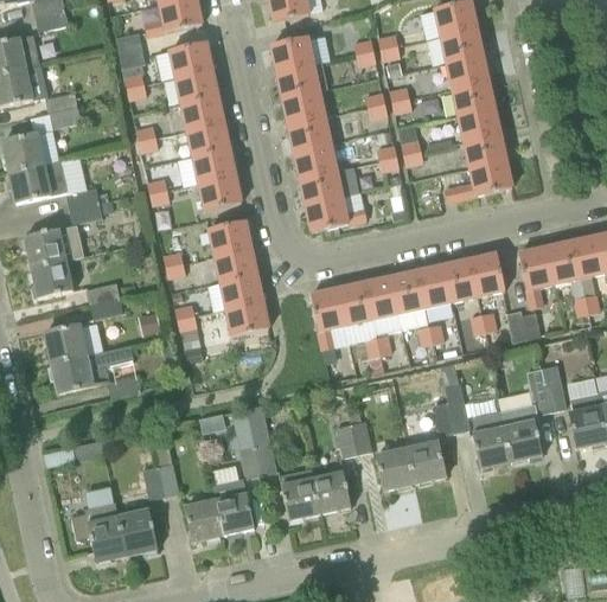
[(34,17),(64,10),(62,0),(37,0),(32,1),(34,17)]
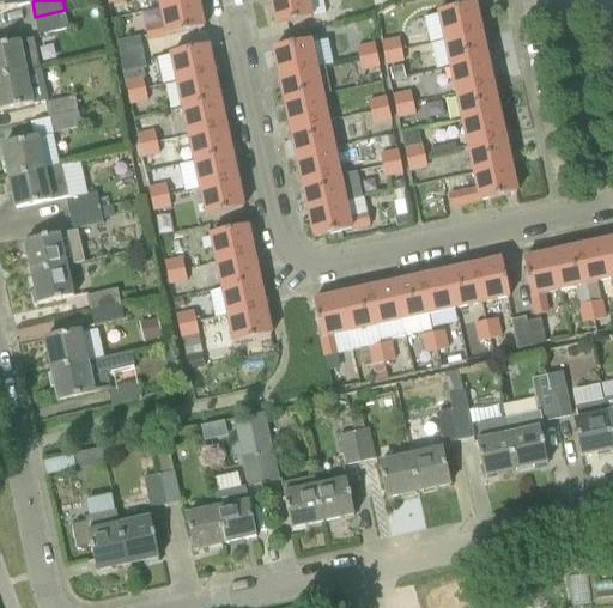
[(186,0),(161,5),(164,20),(145,24),(149,36),(204,24),(198,0),(186,0)]
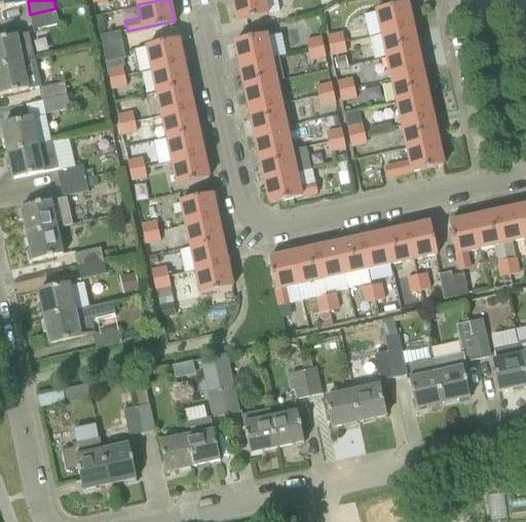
[(232,0),(236,19),(268,11),(266,0),(232,0)]
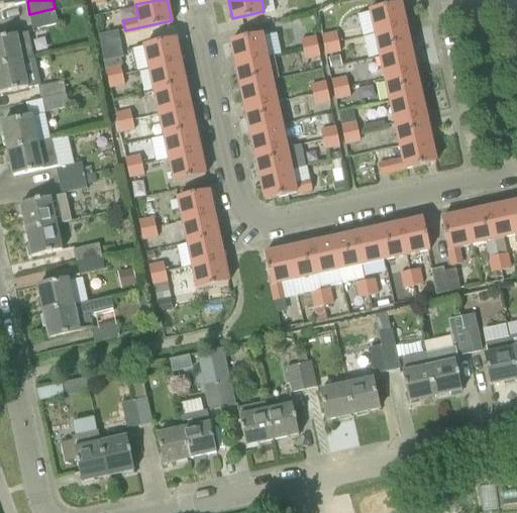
[(374,30),(406,24),(401,1),(369,8),(374,30)]
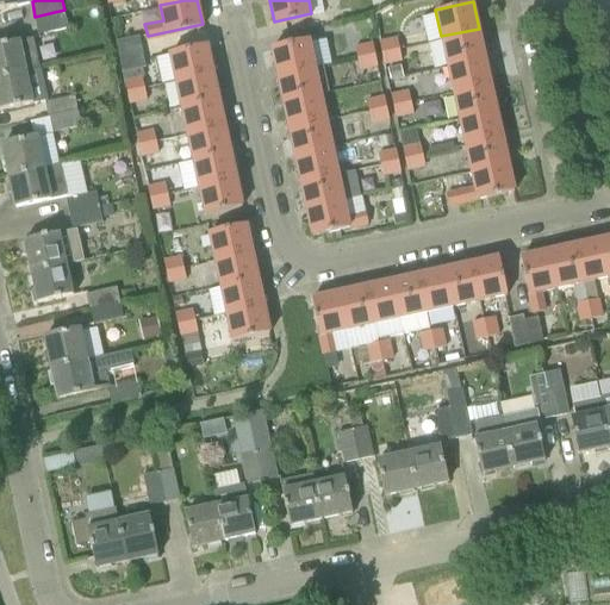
[(64,10),(35,17),(38,31),(68,25),(64,10)]
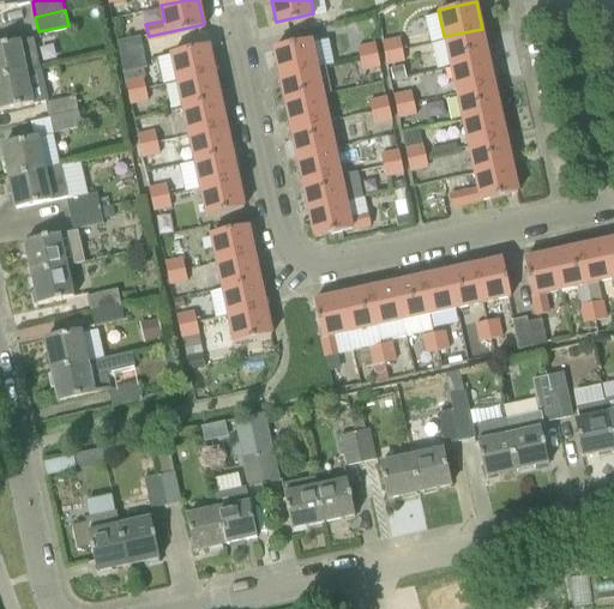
[(450,64),(488,55),(482,29),(444,36),(450,64)]
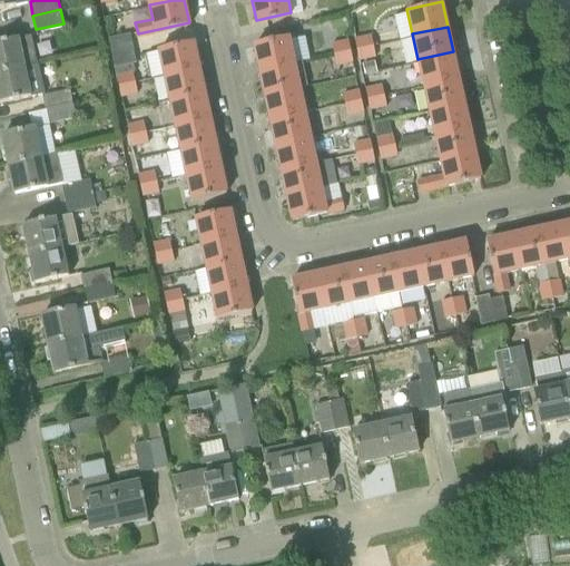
[(111,49),(133,45),(129,30),(108,36),(111,49)]
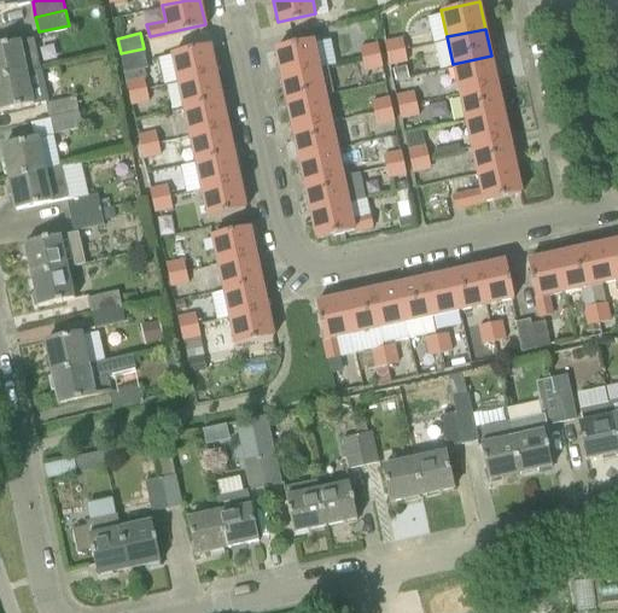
[(386,51),(404,47),(402,35),(384,39),(386,51)]
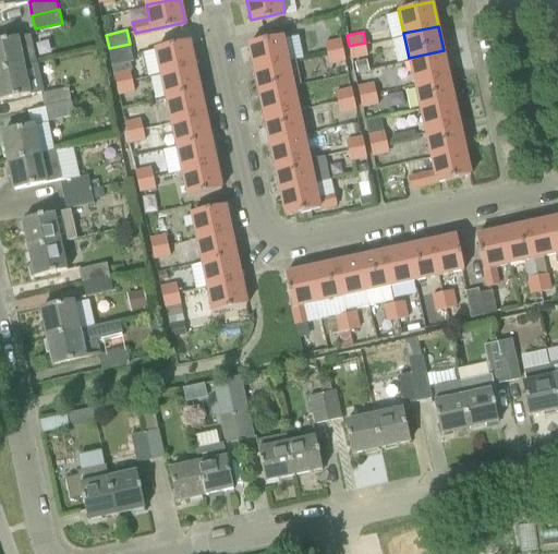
[(0,68),(24,63),(17,34),(0,38),(0,68)]
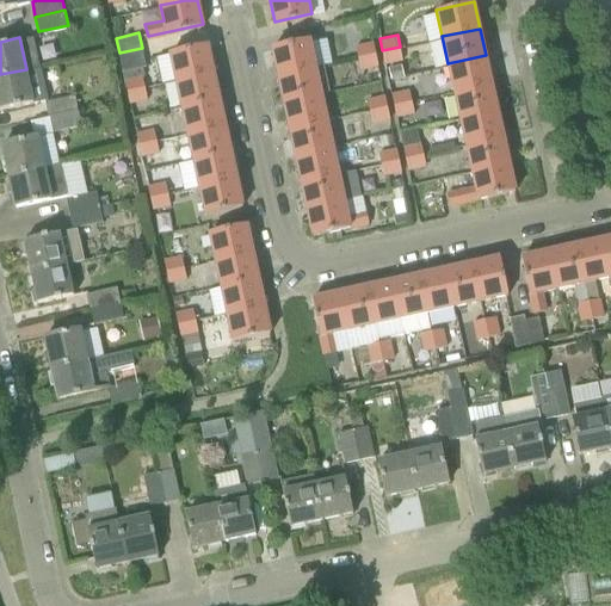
[(316,66),(323,65),(323,63),(315,65),(309,38),(272,47),(278,74),(316,66)]
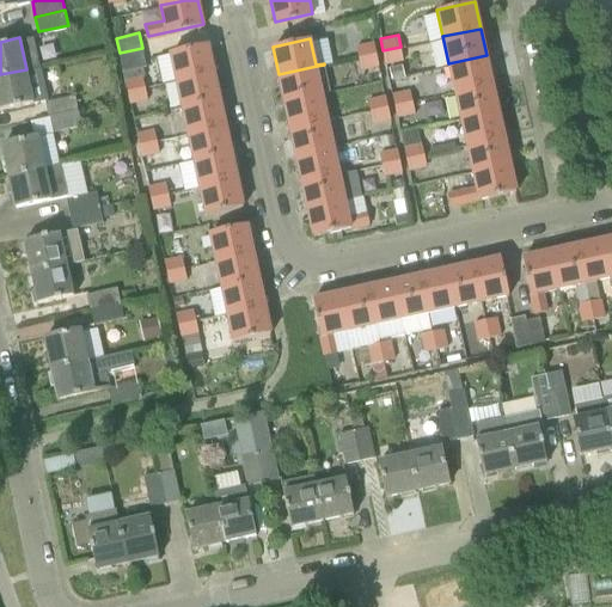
[(375,53),(374,49),(373,41),(355,44),(357,56),(375,53)]
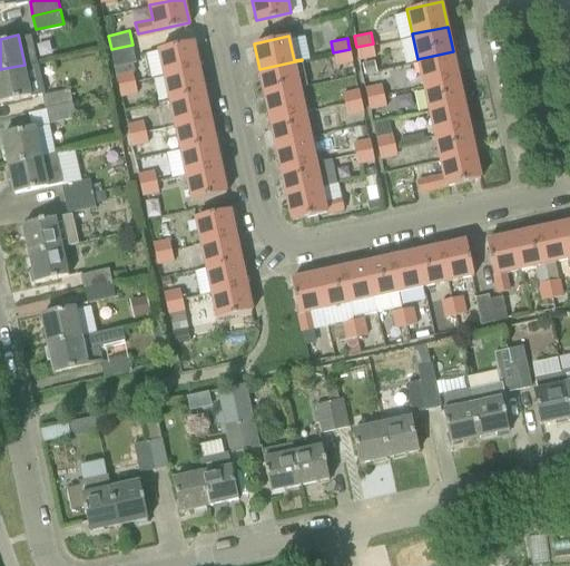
[(164,72),(199,65),(194,40),(158,48),(164,72)]
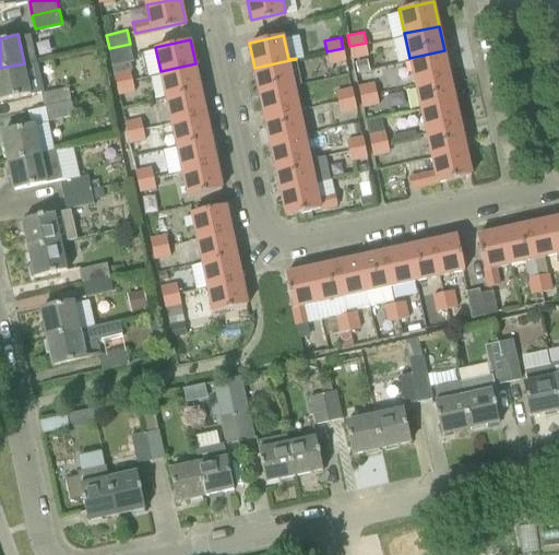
[(353,57),(369,52),(366,43),(349,46),(353,57)]
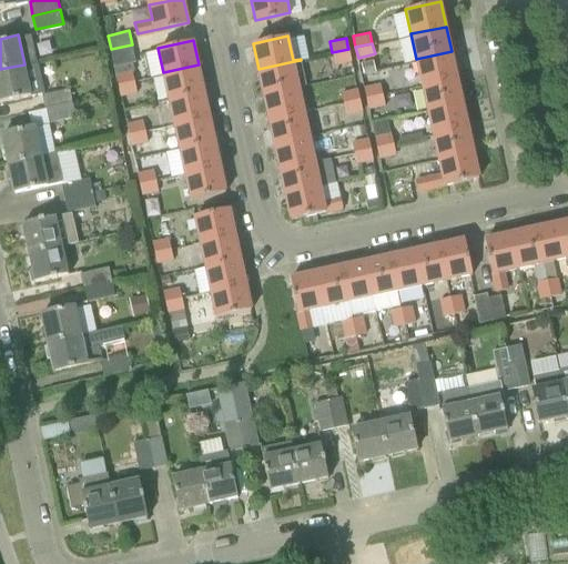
[(111,49),(114,64),(130,60),(135,59),(132,44),(111,49)]
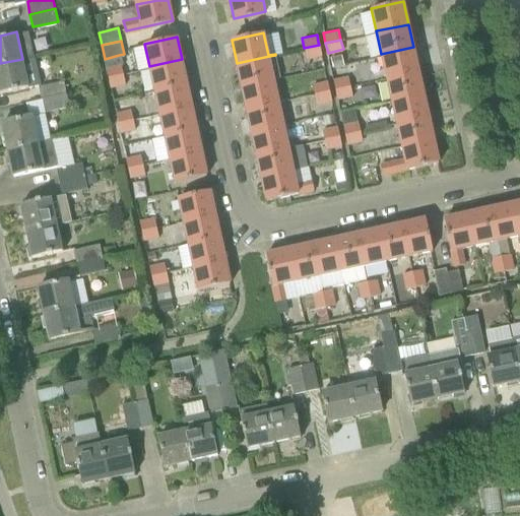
[(305,54),(321,50),(320,42),(318,42),(319,45),(304,48),(305,54)]
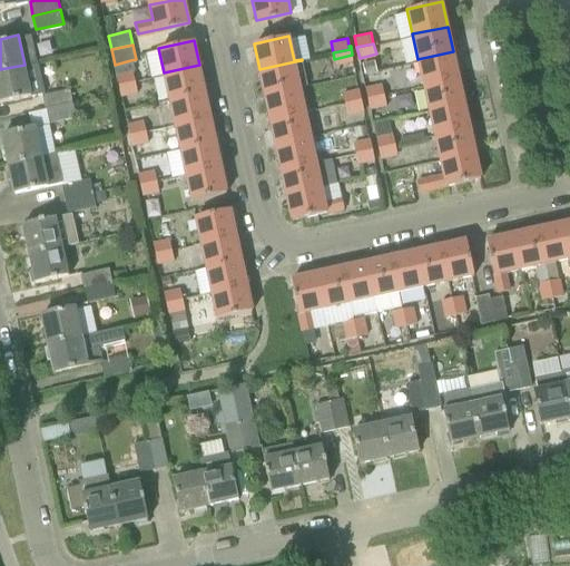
[(423,84),(459,76),(453,51),(418,59),(423,84)]
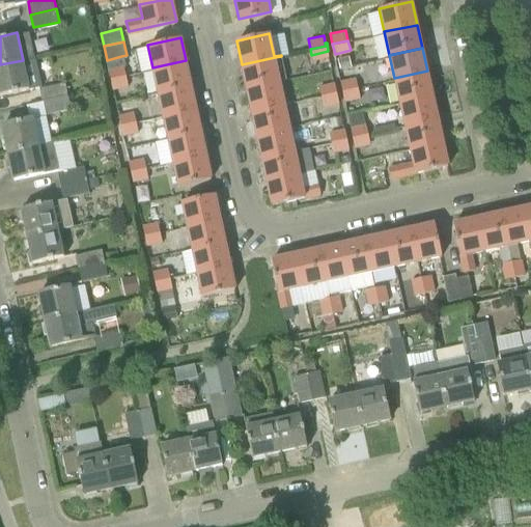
[(35,57),(23,60),(0,64),(0,92),(42,84),(35,57)]
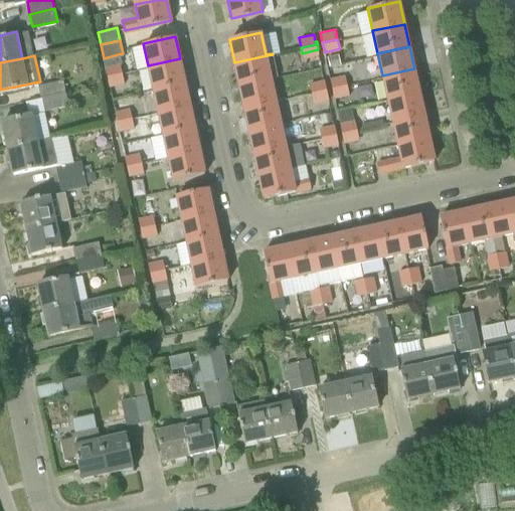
[(239,83),(272,76),(267,55),(234,62),(239,83)]
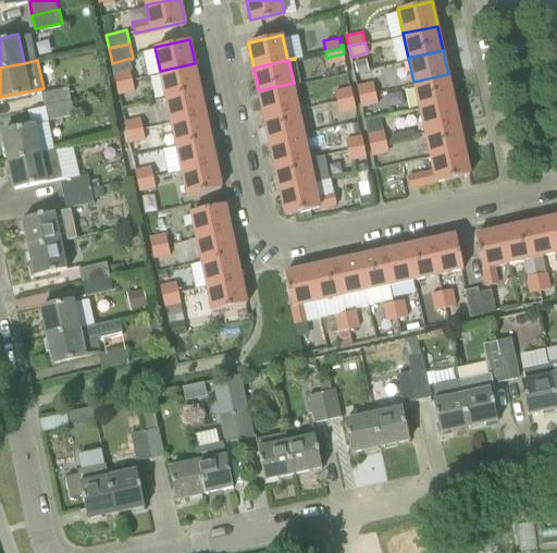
[(165,95),(199,88),(195,63),(160,71),(165,95)]
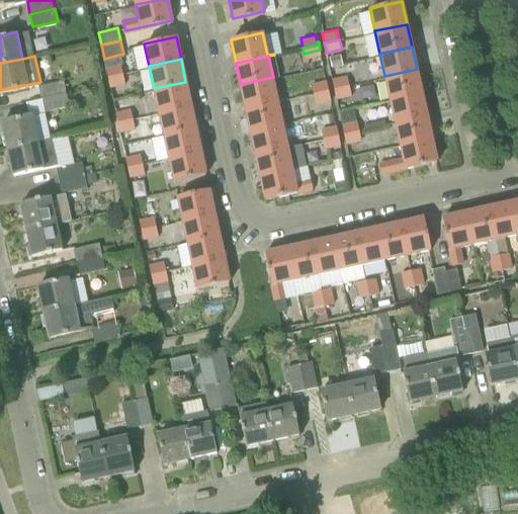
[(122,72),(120,63),(106,66),(108,76),(122,72)]
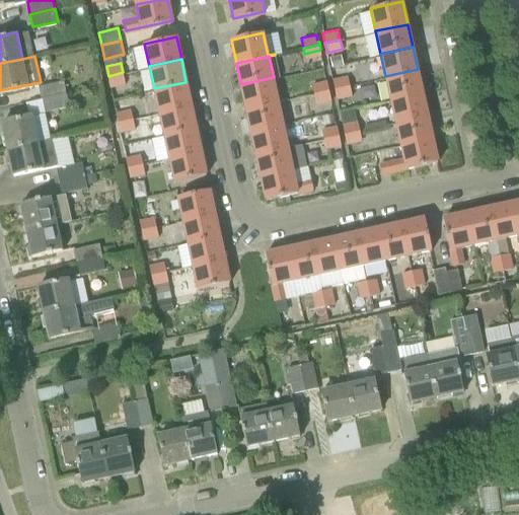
[(390,99),(423,92),(418,69),(385,76),(390,99)]
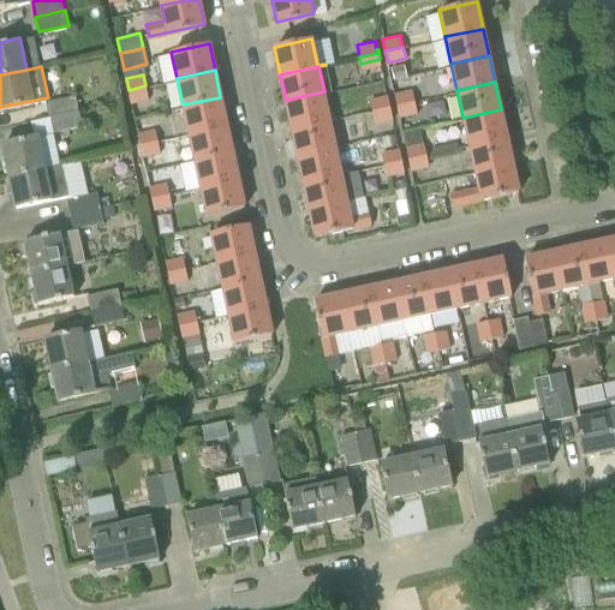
[(131,101),(148,97),(145,85),(129,90),(131,101)]
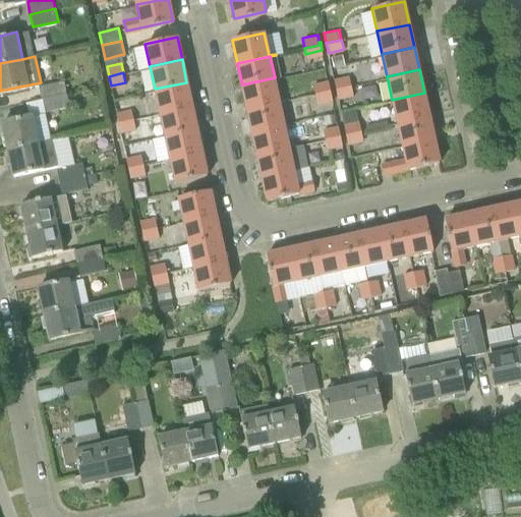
[(336,89),(351,84),(349,74),(334,78),(336,89)]
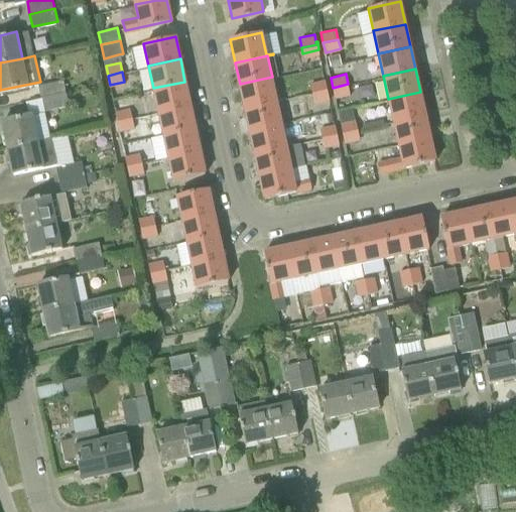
[(245,106),(276,99),(272,77),(240,84),(245,106)]
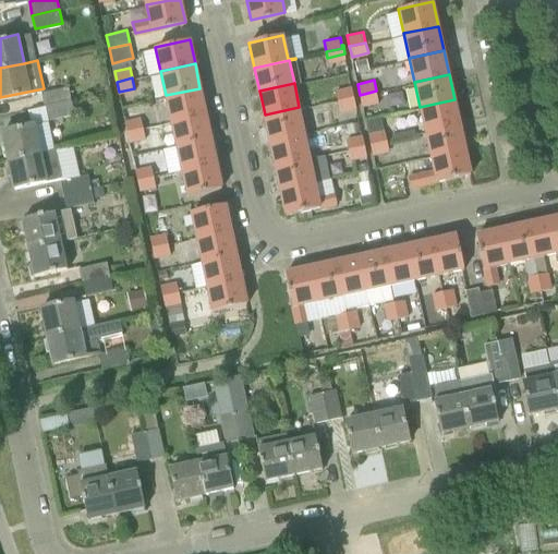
[(45,105),(72,98),(69,85),(41,91),(45,105)]
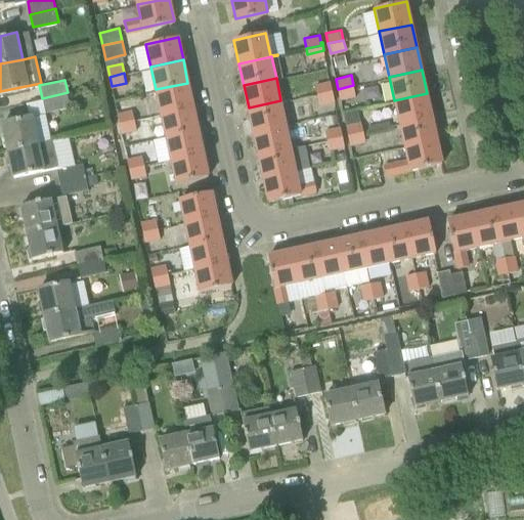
[(317,93),(333,90),(330,80),(314,83),(317,93)]
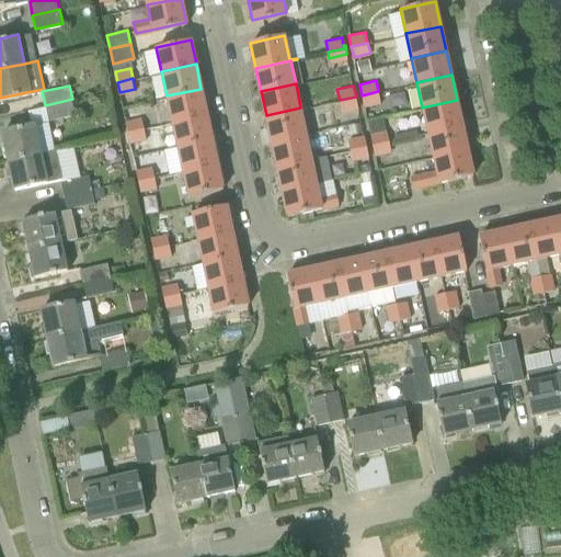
[(172,121),(207,114),(201,89),(167,95),(172,121)]
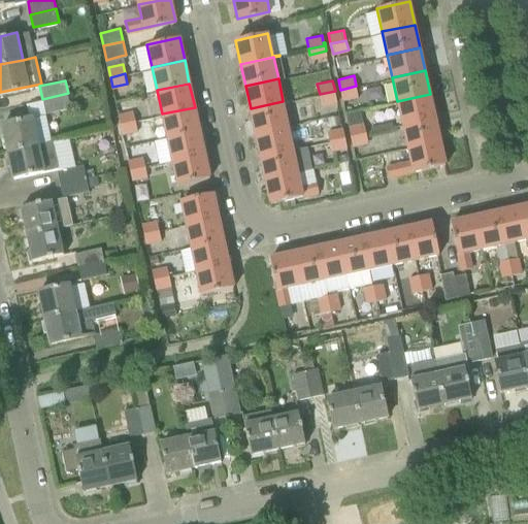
[(342,99),(358,96),(356,86),(340,90),(342,99)]
